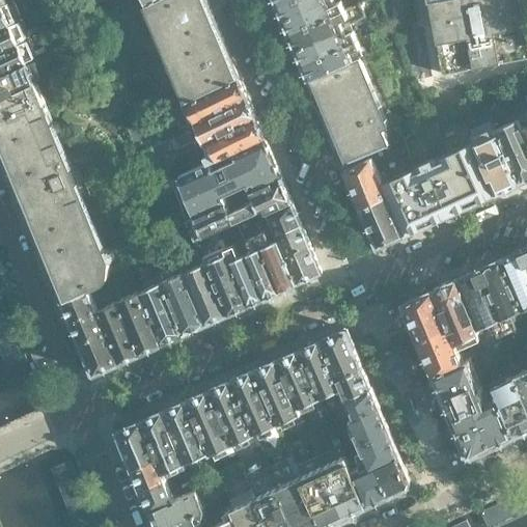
[(202,0),(159,0),(143,8),(142,8),(164,58),(216,31),(202,0)]
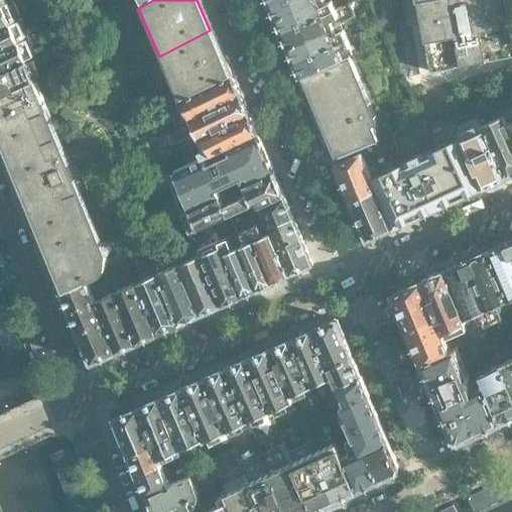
[(262,0),(266,8),(283,0),(262,0)]
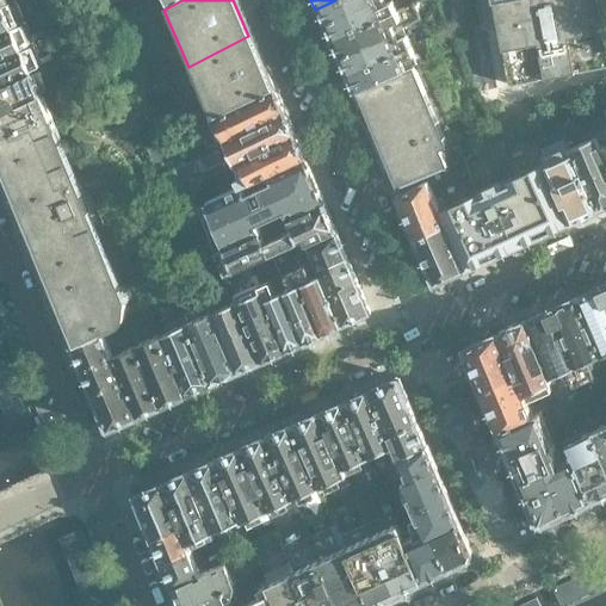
[(322,26),(373,2),(372,0),(335,0),(315,10),(322,26)]
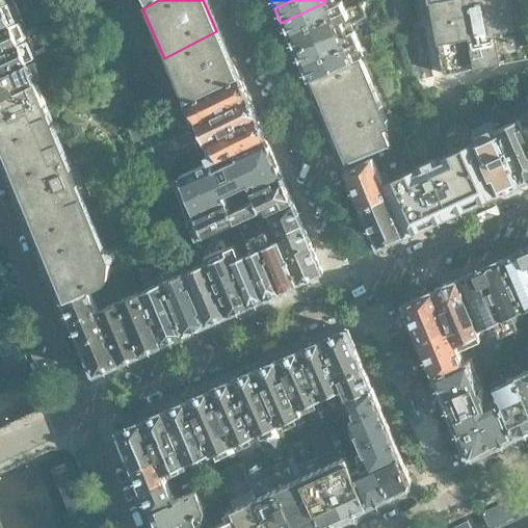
[(426,5),(440,78),(527,61),(516,0),(424,0),(425,5),(426,5)]
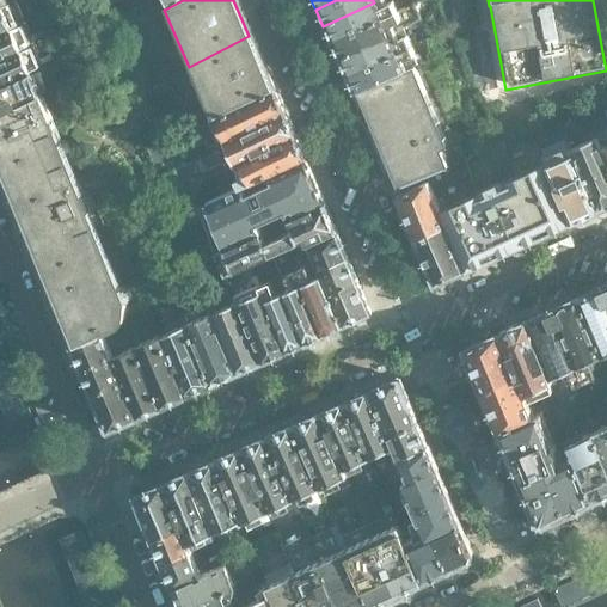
[(330,44),(391,17),(386,6),(378,10),(374,2),(323,26),(330,44)]
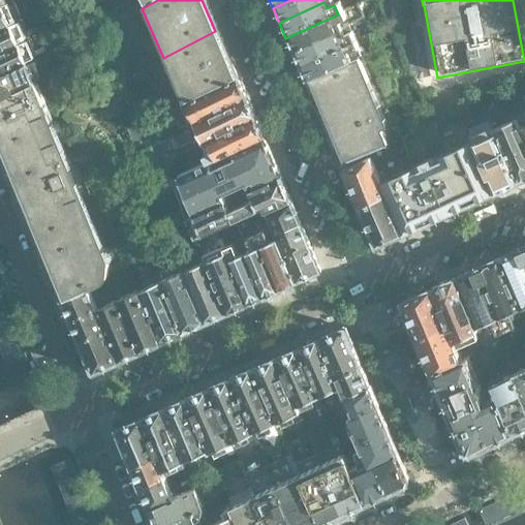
[(291,53),(336,33),(334,26),(341,23),(338,14),(285,38),(291,53)]
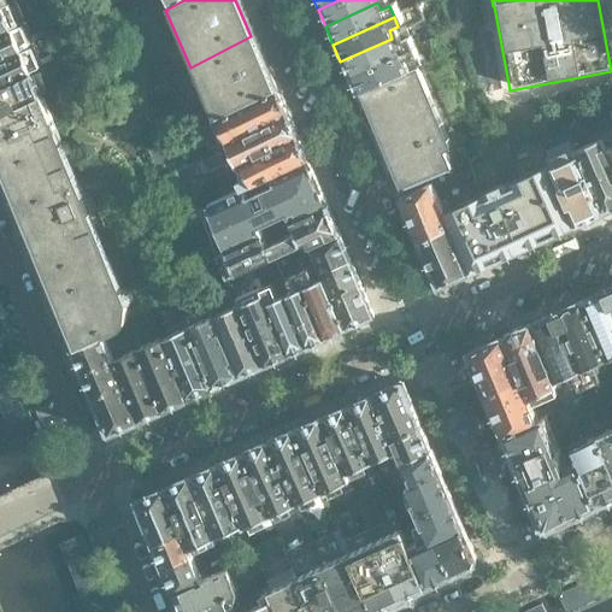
[(0,60),(17,53),(7,31),(0,34),(0,60)]
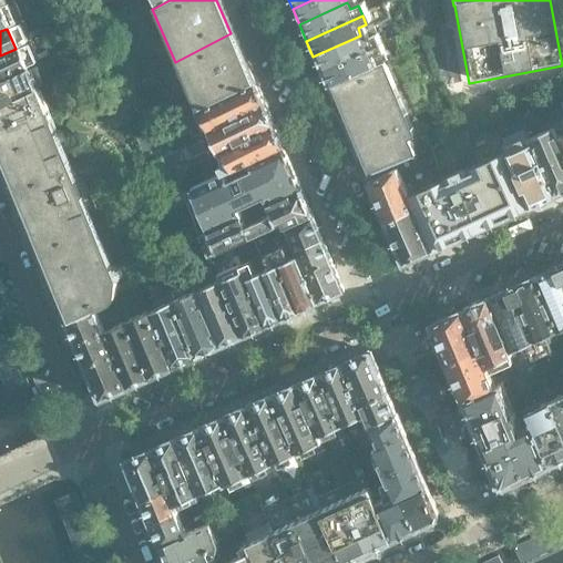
[(253,86),(231,33),(175,62),(195,111),(196,111),(196,112),(253,86)]
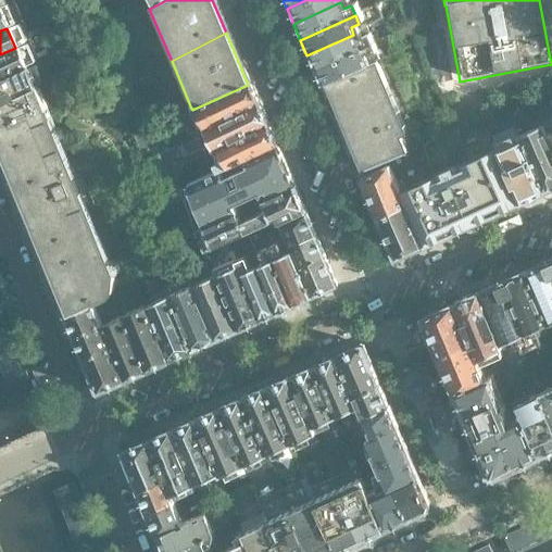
[(313,71),(368,46),(365,37),(356,41),(353,35),(306,55),(313,71)]
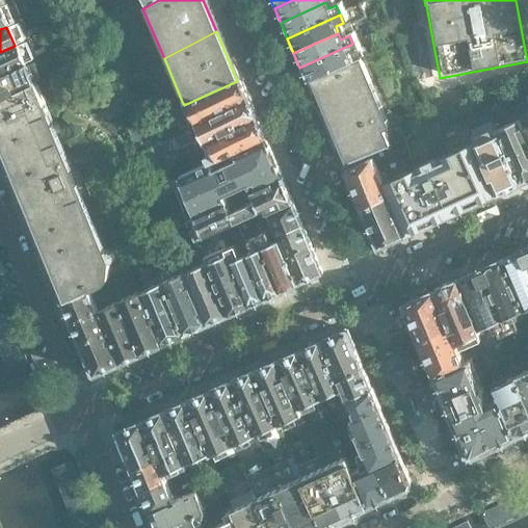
[(351,63),(348,56),(358,53),(352,44),(299,68),(306,84),(351,63)]
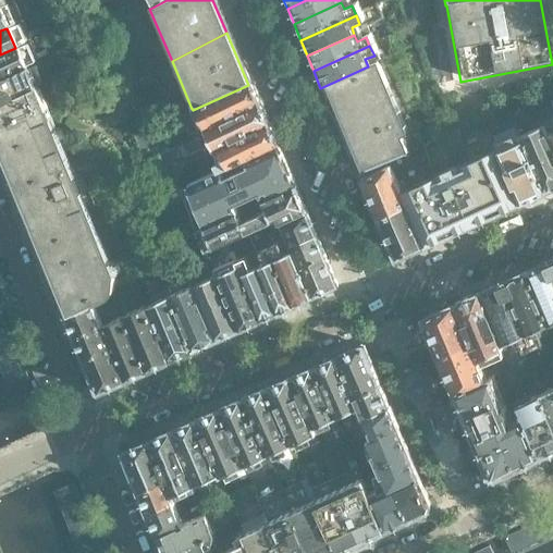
[(0,78),(24,68),(15,48),(0,54),(0,78)]
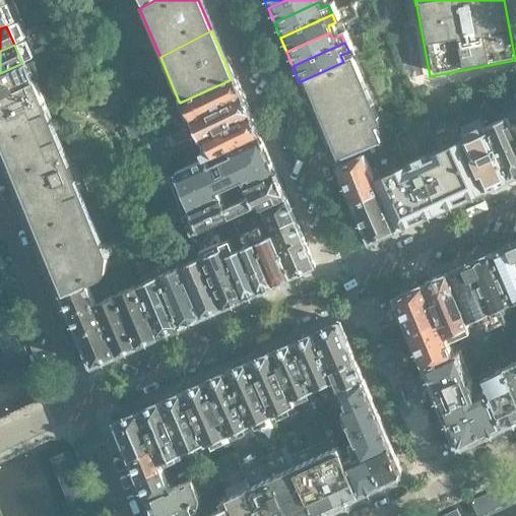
[(0,98),(31,83),(40,79),(31,58),(22,63),(0,73),(0,98)]
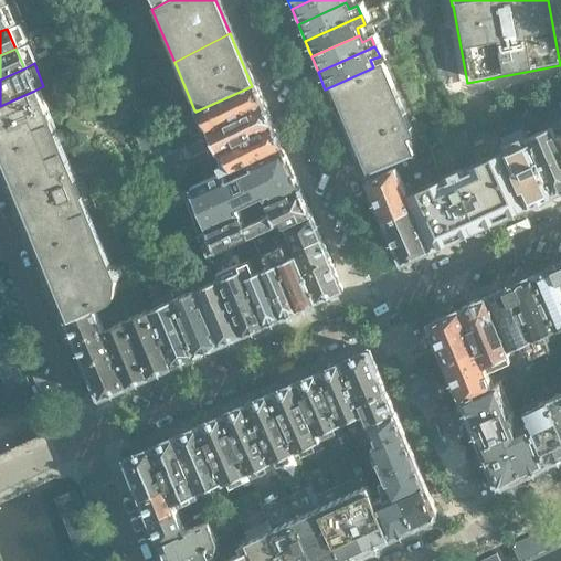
[(380,65),(373,67),(325,90),(361,177),(411,157),(403,139),(410,137),(380,65)]
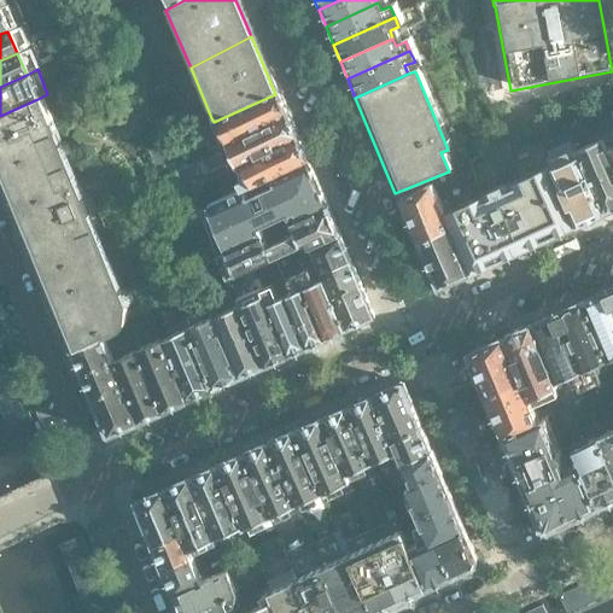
[(223,147),(285,118),(275,94),(214,122),(212,122),(223,147)]
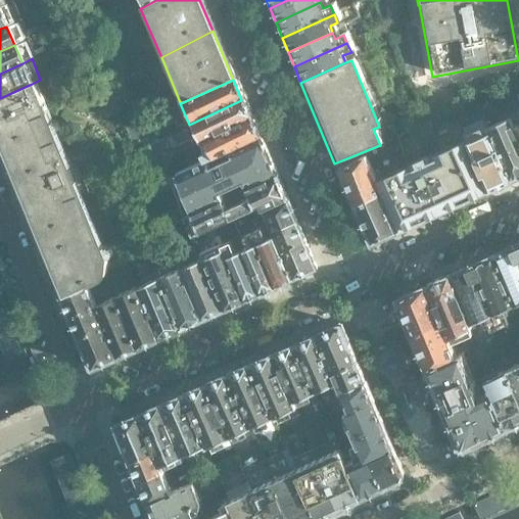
[(99,247),(66,168),(52,135),(53,135),(54,134),(55,133),(56,132),(56,131),(56,129),(56,128),(56,127),(55,126),(54,125),(53,124),(52,124),(51,124),(50,124),(49,124),(47,124),(40,105),(40,104),(32,84),(0,98),(0,157),(58,299),(83,289),(103,281),(104,277),(106,260),(108,258),(109,257),(110,255),(110,254),(111,254),(111,253),(110,252),(110,251),(110,250),(109,249),(108,248),(106,247),(100,247),(99,247)]
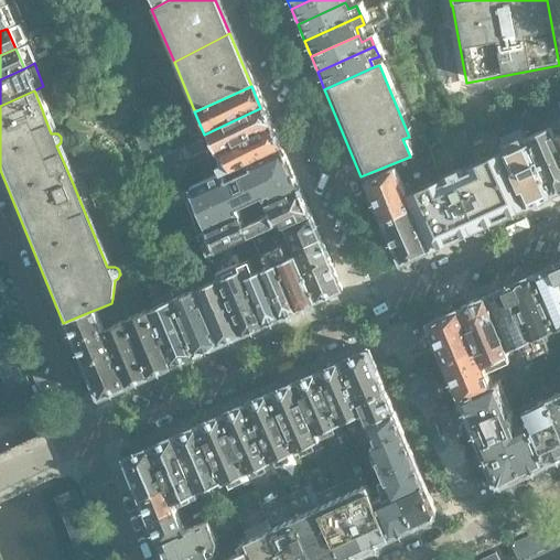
[(559,125),(555,112),(550,115),(541,95),(532,99),(548,131),(559,158),(559,125)]
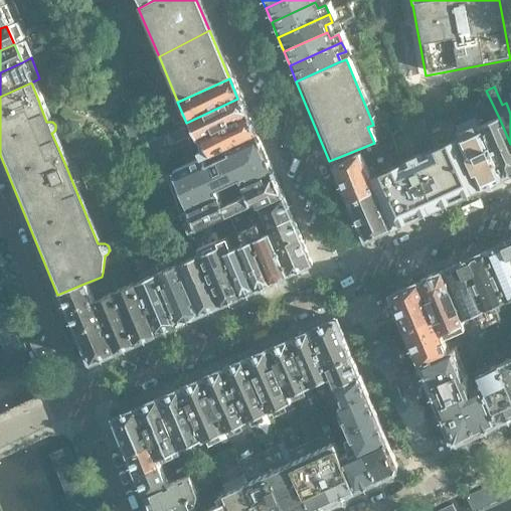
[(201,139),(245,118),(237,99),(186,123),(190,131),(183,134),(180,126),(129,150),(136,169),(156,160),(188,145),(186,141),(192,138),(194,142),(201,139)]
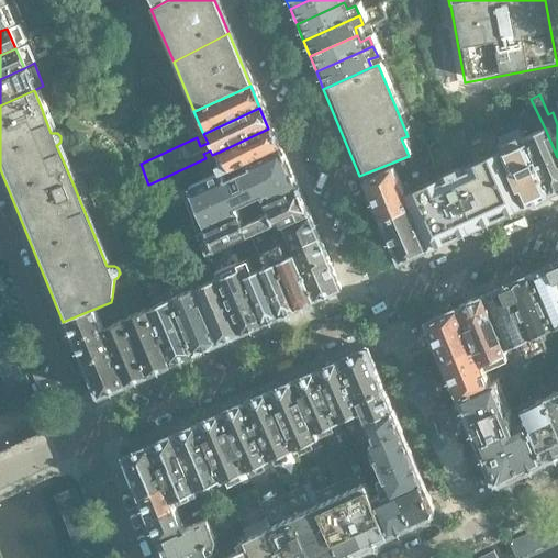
[(521,208),(499,159),(483,126),(389,166),(390,170),(408,211),(425,252),(521,208)]
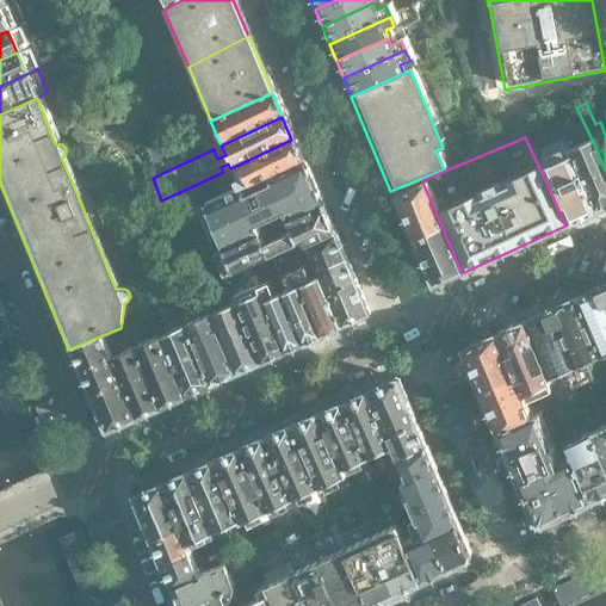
[(265,180),(302,164),(291,140),(239,165),(242,174),(198,196),(204,209),(240,192),(265,180)]
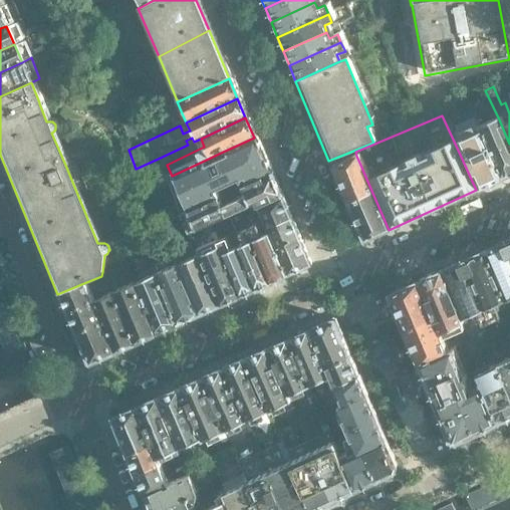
[(509,175),(509,144),(499,119),(476,131),(479,136),(499,180),(509,175)]
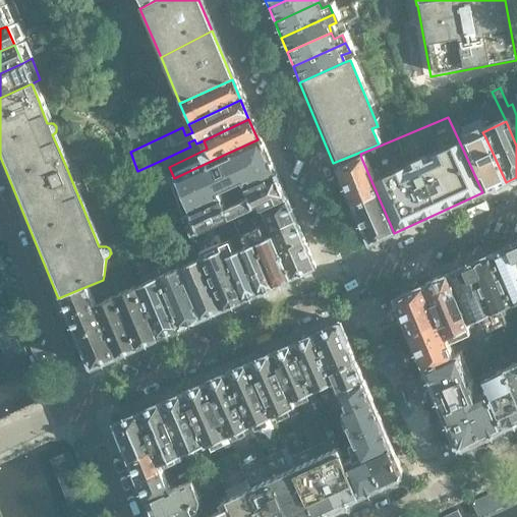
[(506,182),(485,137),(462,148),(482,192),(506,182)]
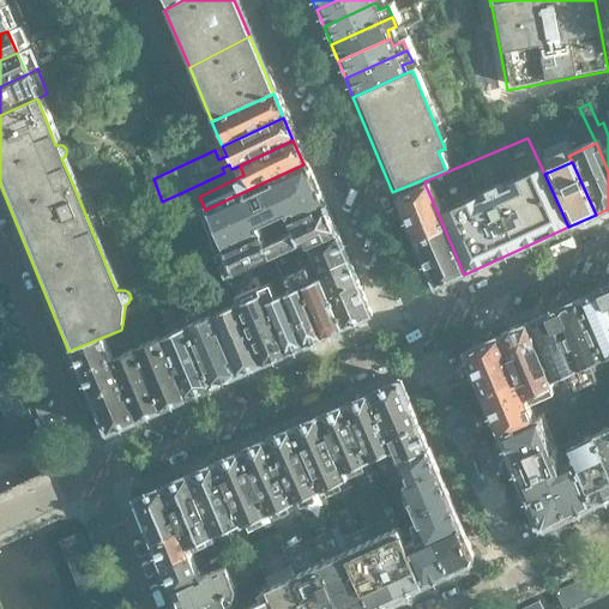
[(285,224),(321,207),(303,164),(266,181),(269,190),(243,202),(241,193),(205,210),(223,254),(258,237),(253,228),(282,215),(285,224)]
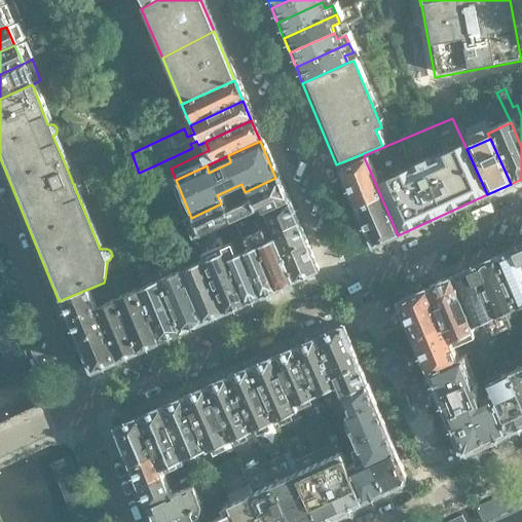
[(381,197),(365,159),(339,171),(355,209),(381,197)]
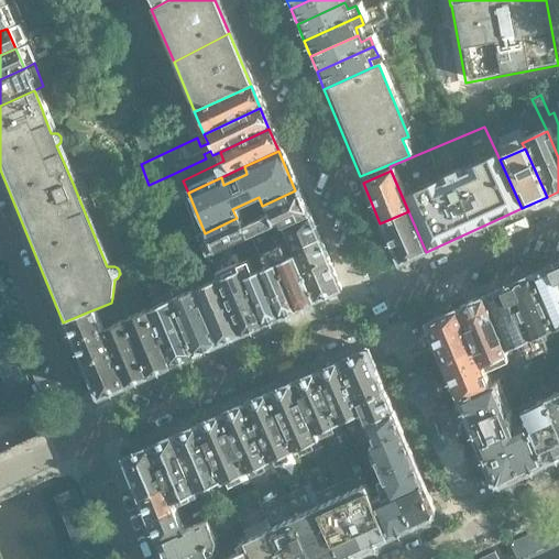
[(178,194),(171,175),(149,185),(157,204),(178,194)]
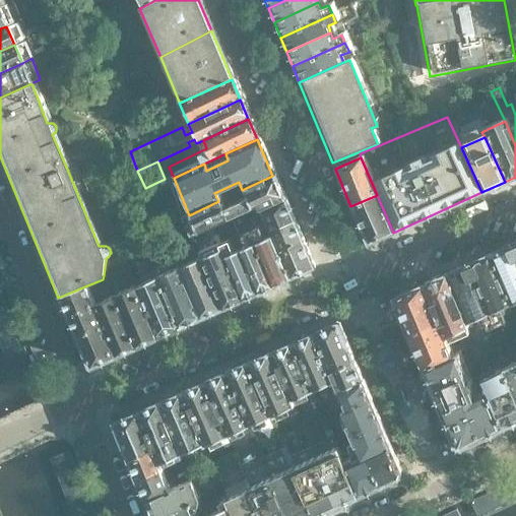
[(257,212),(282,201),(272,176),(242,190),(246,199),(222,210),(218,201),(189,215),(197,235),(256,208),(257,212)]
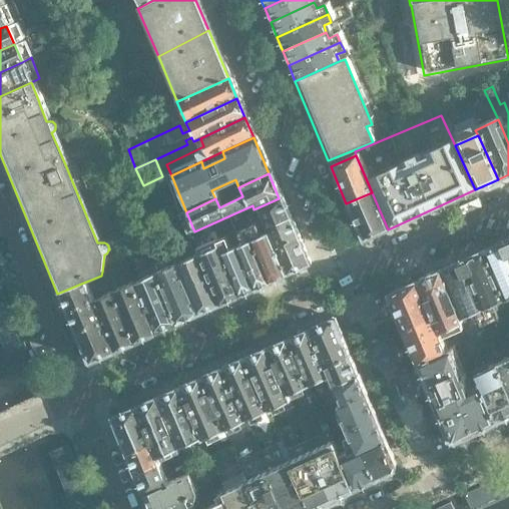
[(388,229),(372,192),(346,203),(362,240),(388,229)]
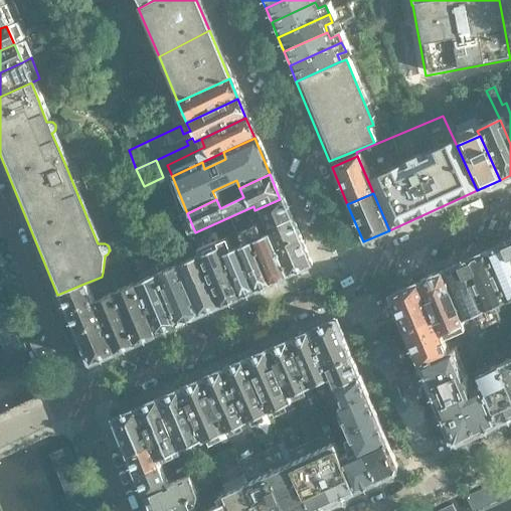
[(289,219),(280,199),(254,210),(264,230),(289,219)]
